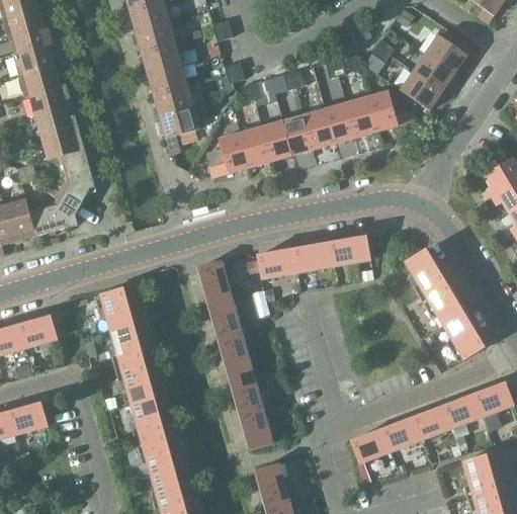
[(0,10),(2,17),(38,7),(36,0),(0,0),(0,10)]
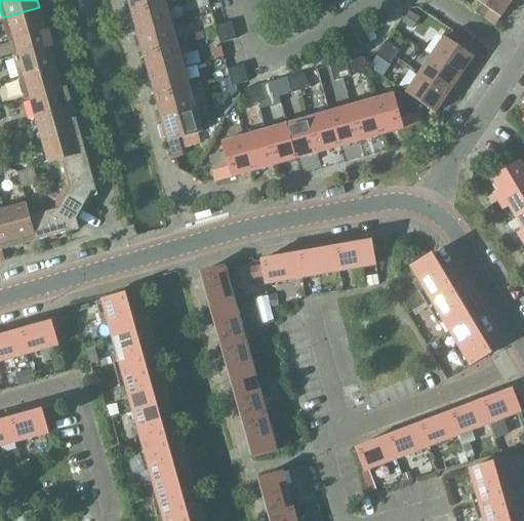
[(127,0),(131,10),(165,0),(127,0)]
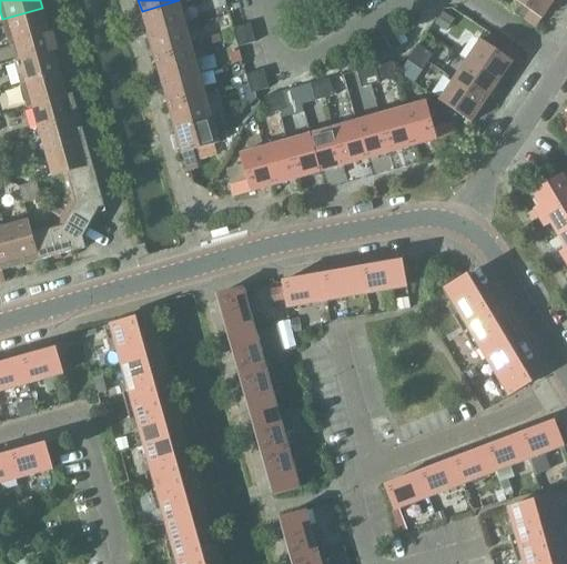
[(185,23),(179,0),(142,11),(148,33),(185,23)]
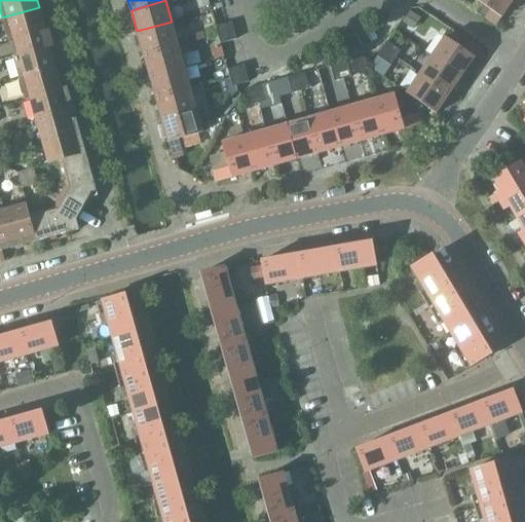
[(477,0),(473,6),(484,14),(489,6),(481,0),(477,0)]
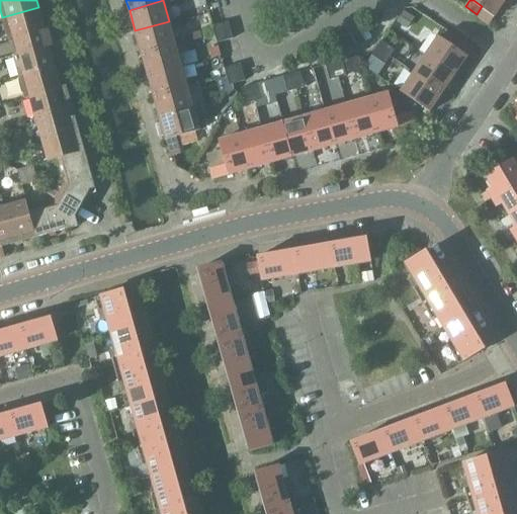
[(474,0),(482,6),(477,14),(488,22),(502,0),(474,0)]
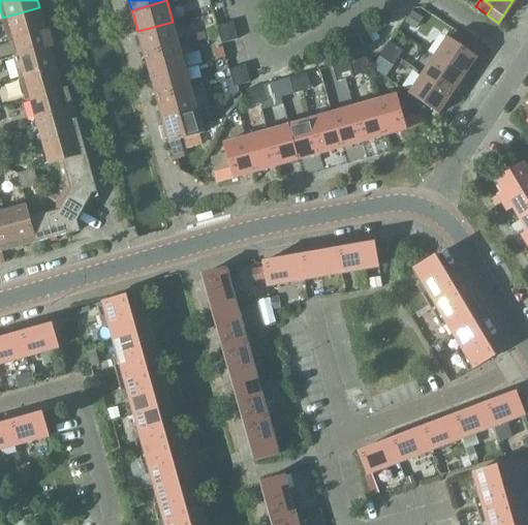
[(39,7),(2,18),(8,40),(12,39),(14,45),(16,52),(12,53),(19,75),(56,65),(50,44),(54,43),(53,41),(52,35),(50,29),(49,26),(45,27),(39,7)]
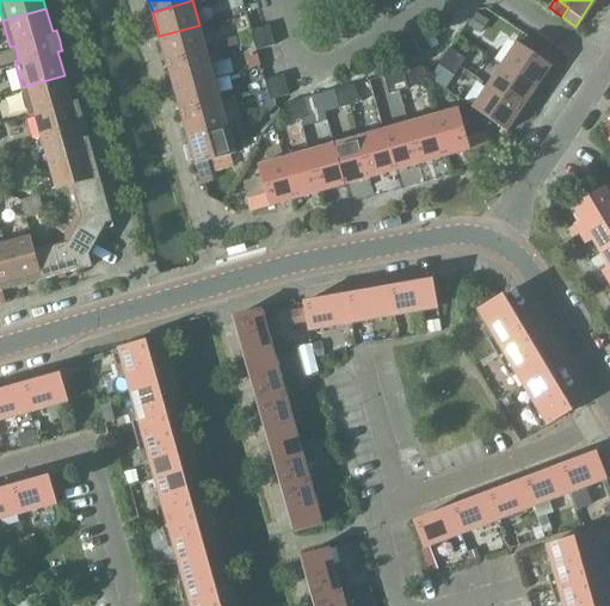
[(476,8),(468,20),(479,29),(487,17),(476,8)]
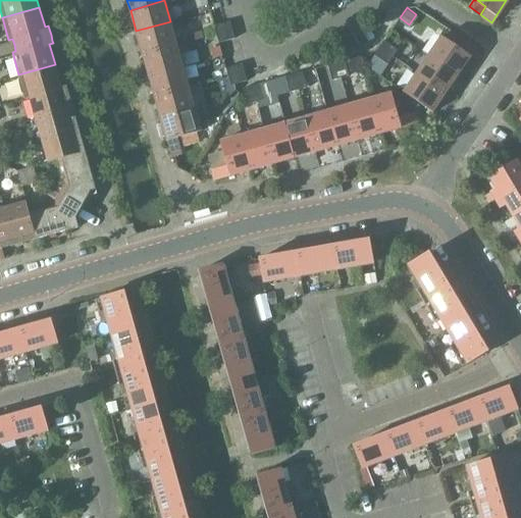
[(181,11),(170,13),(172,19),(183,17),(181,11)]
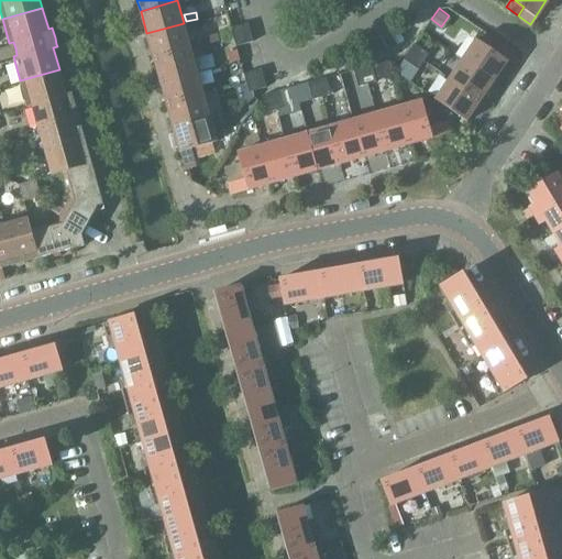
[(232,34),(250,29),(246,20),(230,24),(232,34)]
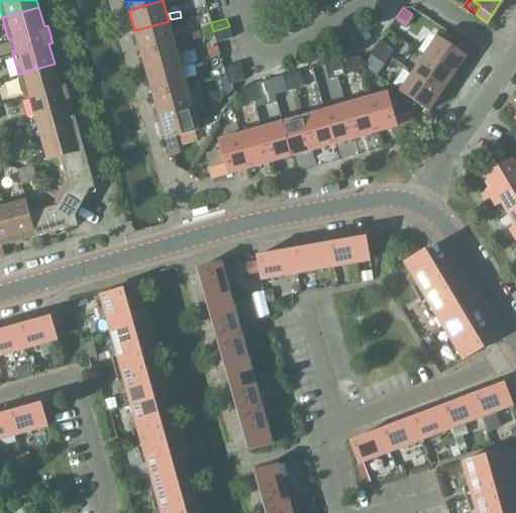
[(134,30),(140,52),(175,41),(169,21),(134,30)]
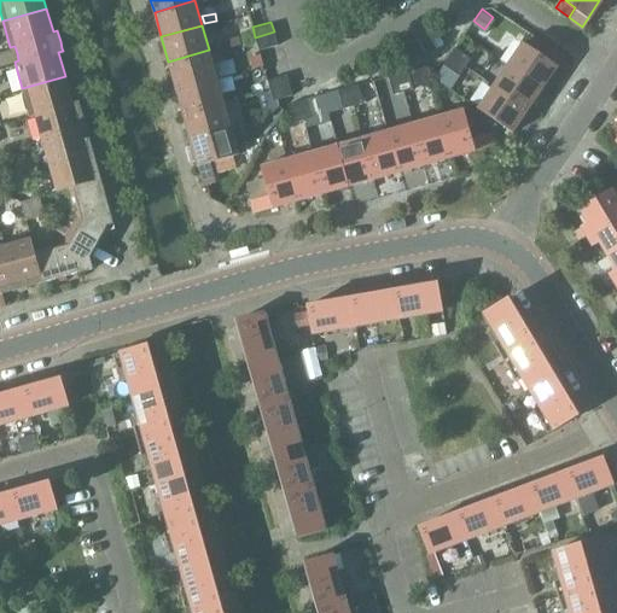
[(274,31),(255,38),(258,47),(277,42),(274,31)]
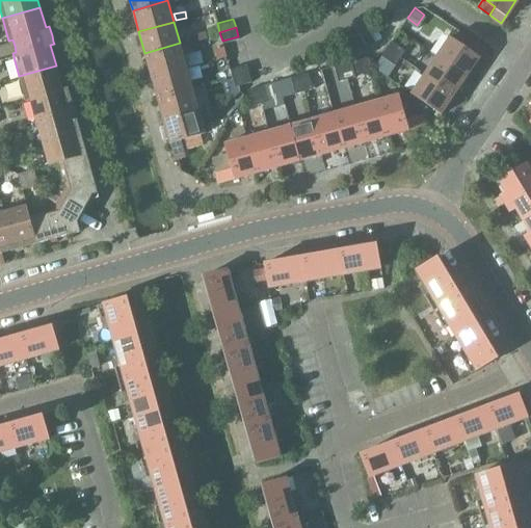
[(449,33),(435,53),(466,74),(484,46),(473,38),(468,47),(449,33)]
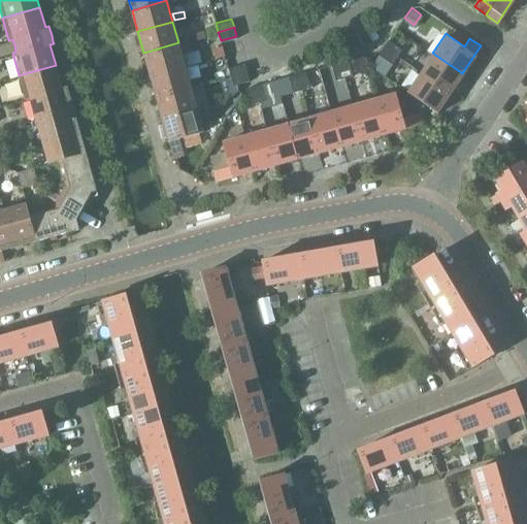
[(383,45),(396,55),(401,47),(388,38),(383,45)]
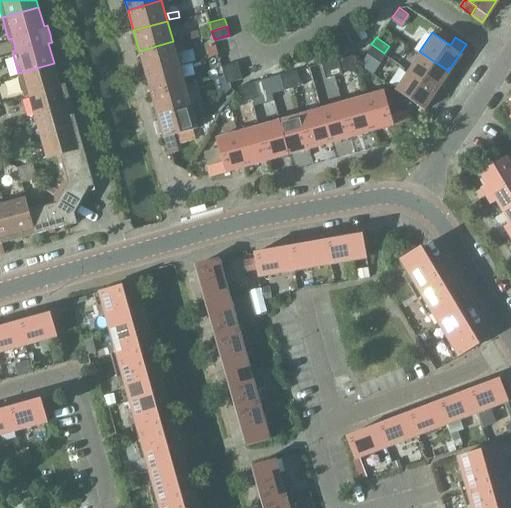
[(179,62),(173,41),(139,51),(145,72),(179,62)]
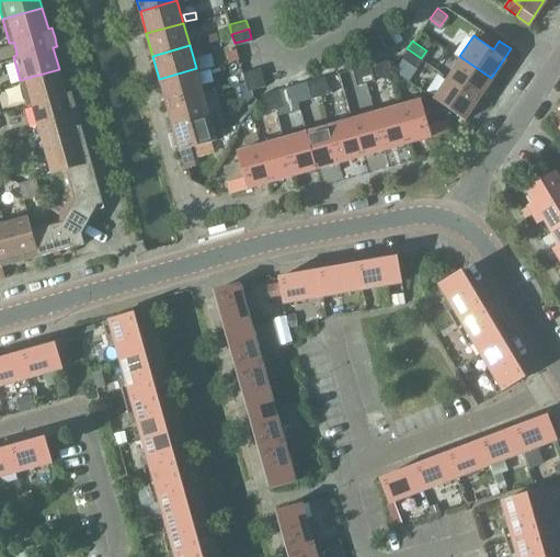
[(236,46),(227,48),(229,59),(238,57),(238,56),(236,46)]
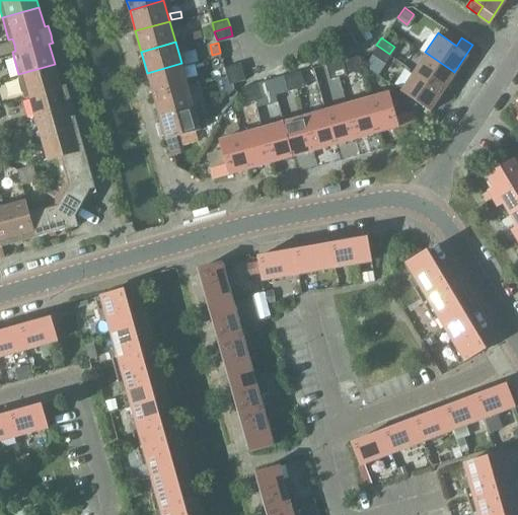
[(389,54),(376,45),(371,52),(384,61),(389,54)]
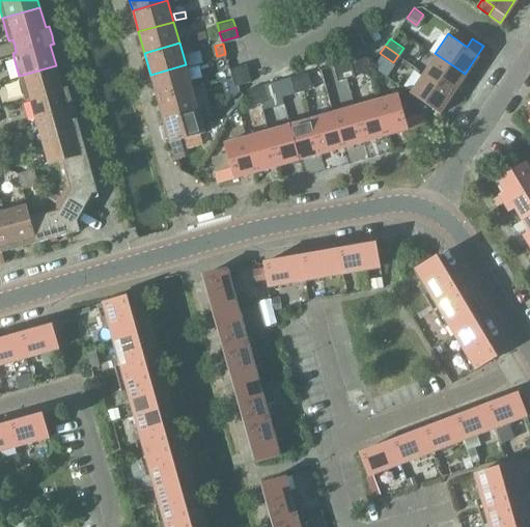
[(465,74),(435,53),(422,72),(452,92),(465,74)]
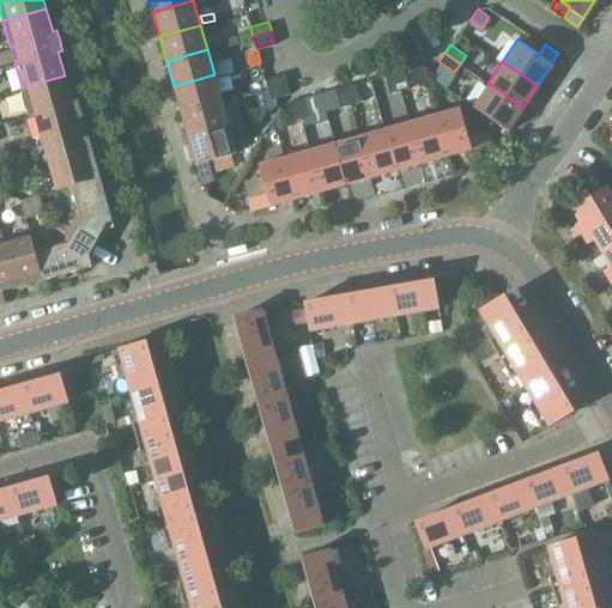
[(394,70),(399,87),(408,85),(404,67),(394,70)]
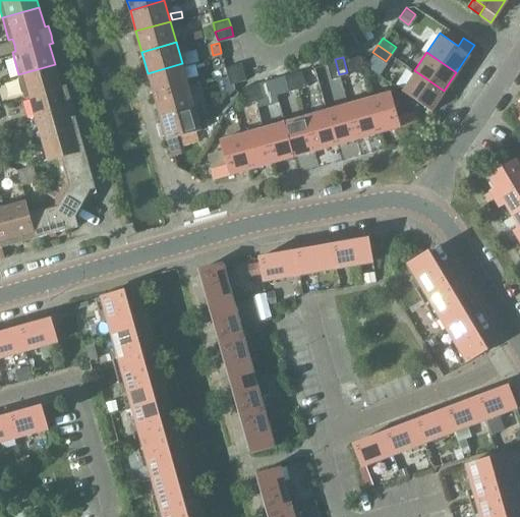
[(339,74),(335,59),(327,61),(331,77),(339,74)]
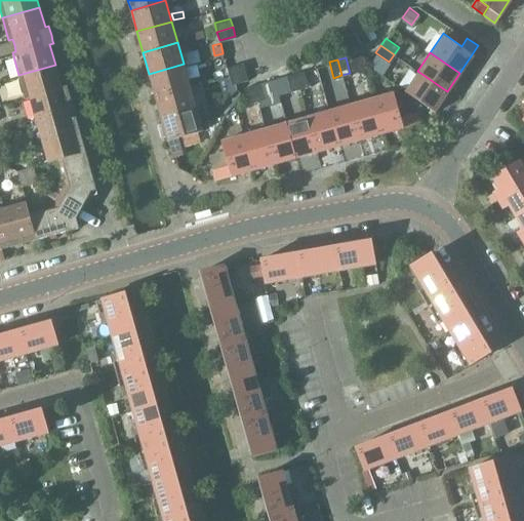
[(229,74),(245,70),(242,62),(227,66),(229,74)]
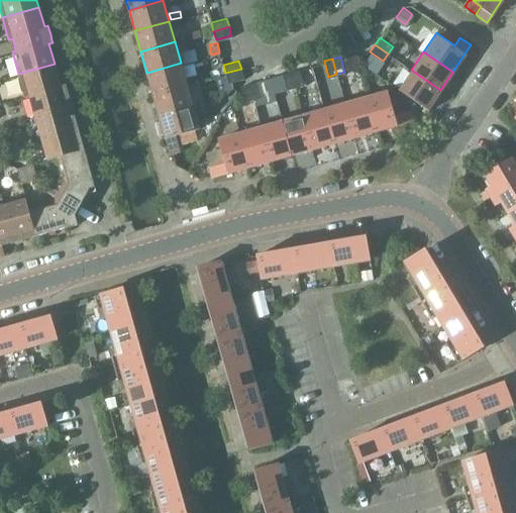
[(146,73),(152,94),(187,84),(181,63),(146,73)]
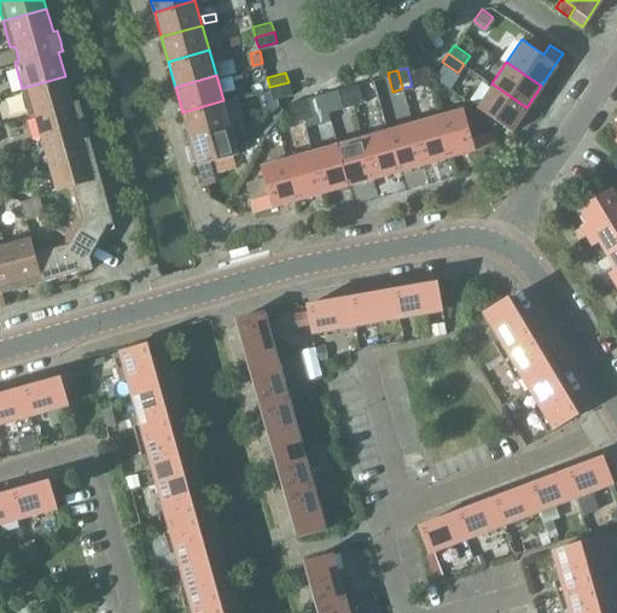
[(29,115),(35,112),(79,100),(75,88),(69,91),(65,76),(22,88),(29,115)]
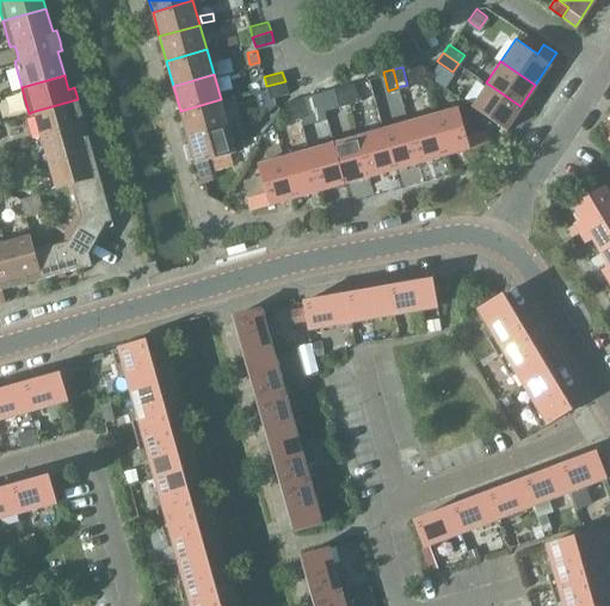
[(285,81),(266,86),(269,97),(288,91),(285,81)]
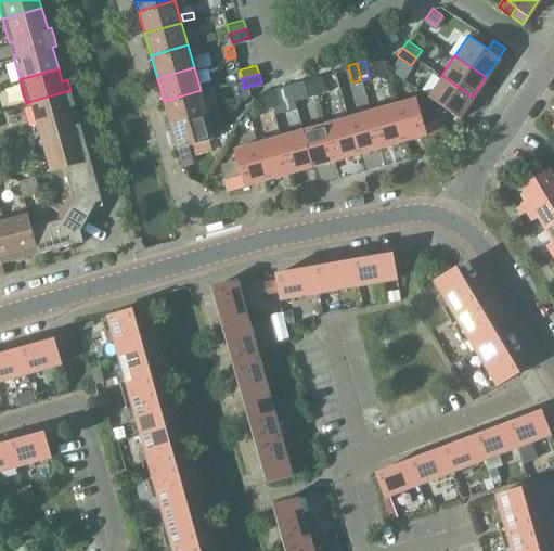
[(311,76),(316,92),(325,90),(320,74),(311,76)]
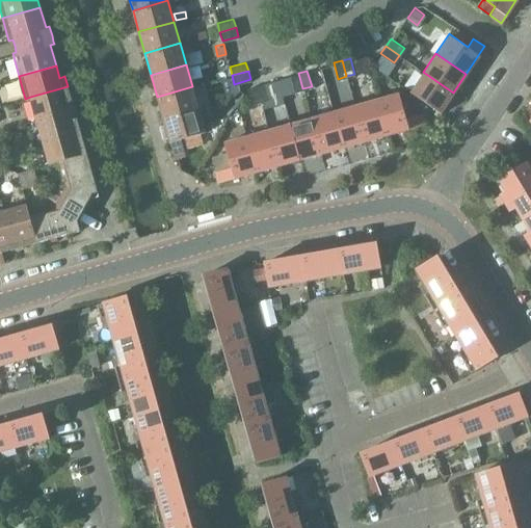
[(441,111),(453,93),(423,72),(410,91),(441,111)]
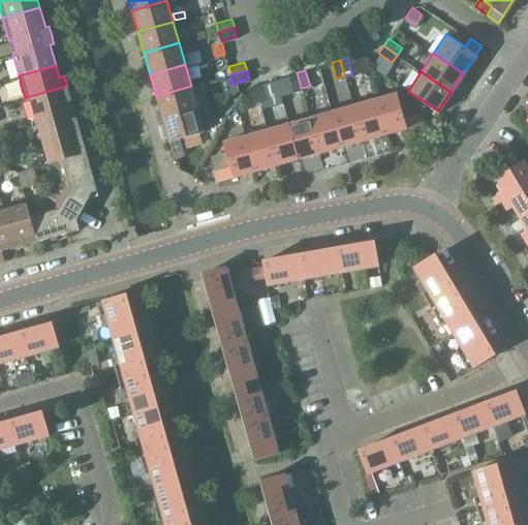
[(301,88),(297,72),(288,74),(292,91),(301,88)]
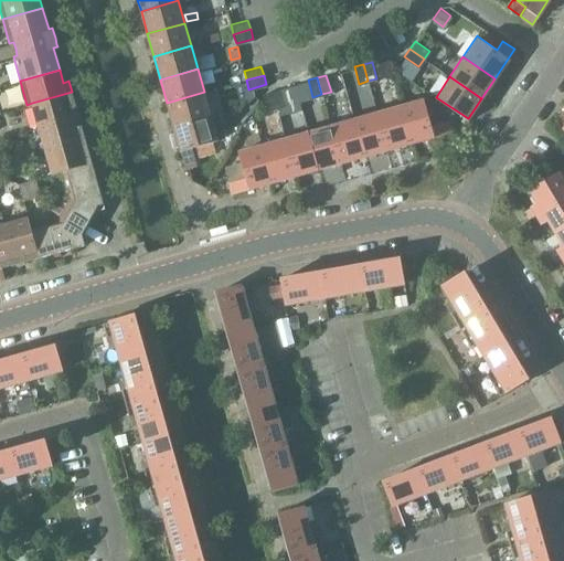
[(272,90),(276,107),(285,105),(280,87),(272,90)]
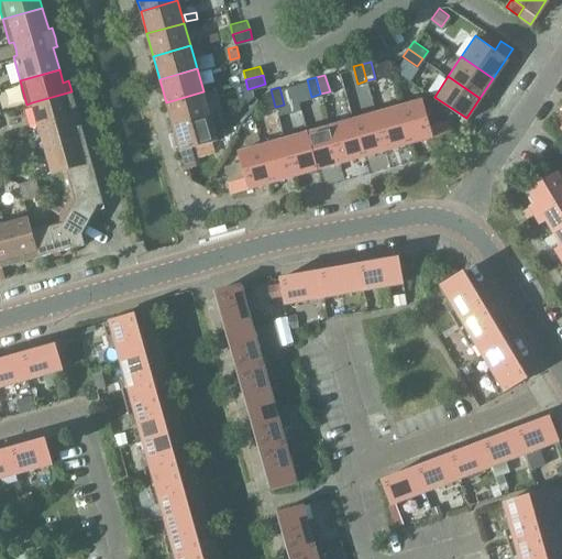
[(275,107),(271,89),(262,92),(266,109),(275,107)]
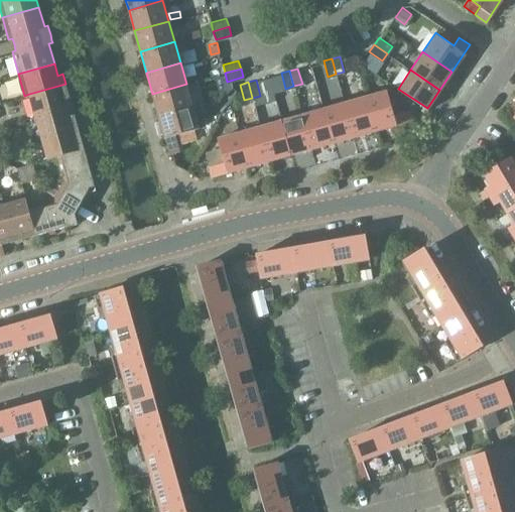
[(29,94),(35,115),(72,104),(66,84),(29,94)]
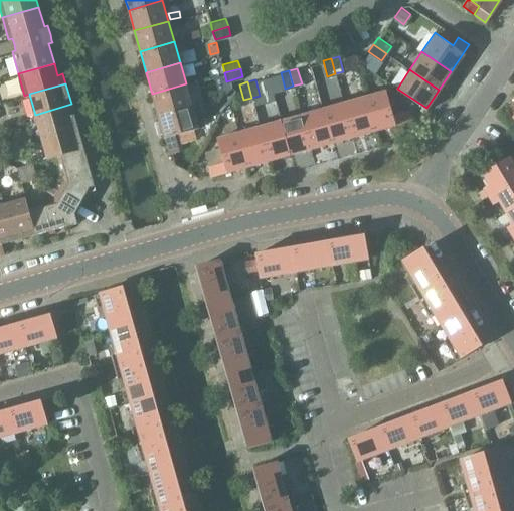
[(192,105),(186,83),(152,94),(158,114),(192,105)]
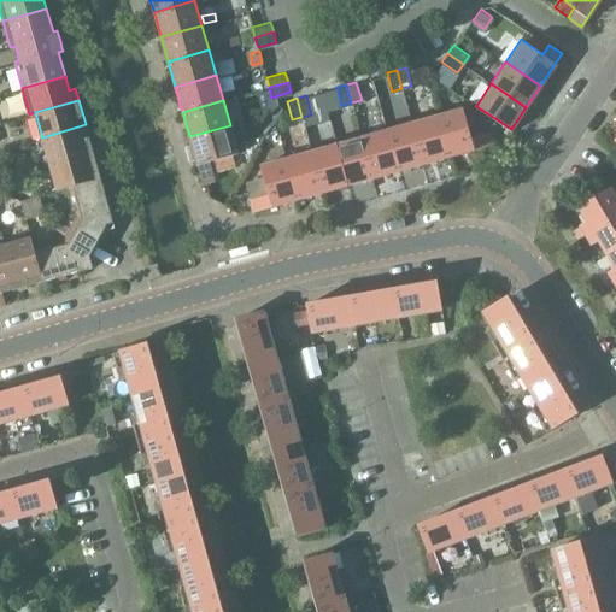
[(462,106),(436,115),(447,154),(492,142),(488,129),(470,135),(462,106)]
